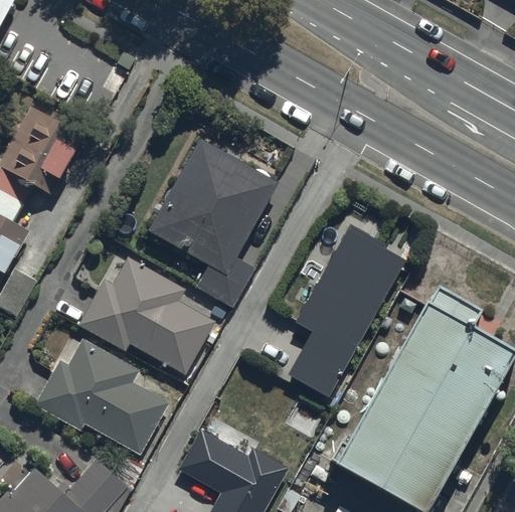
[(0,286),(30,232),(12,222),(33,186),(49,195),(83,136),(31,106),(0,160),(0,286)]
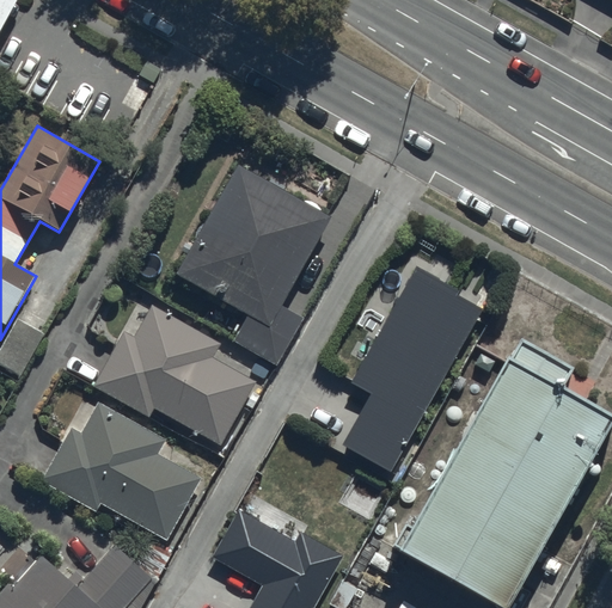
[(237,165),(177,276),(246,314),(236,333),(277,357),(301,315),(285,305),(332,219),(237,165)]
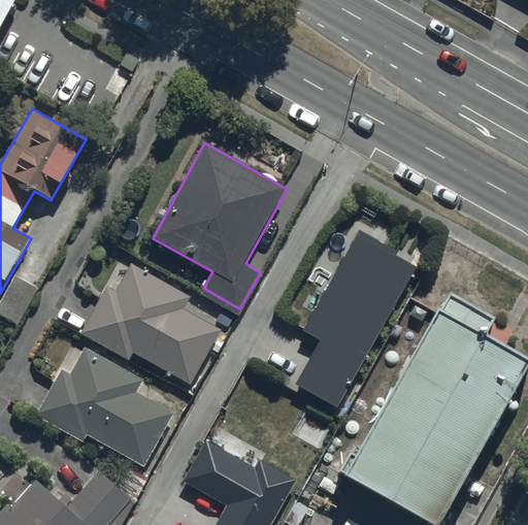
[(397,252),(357,232),(303,330),(319,339),(294,384),(337,407),(416,266),(395,255),(397,252)]
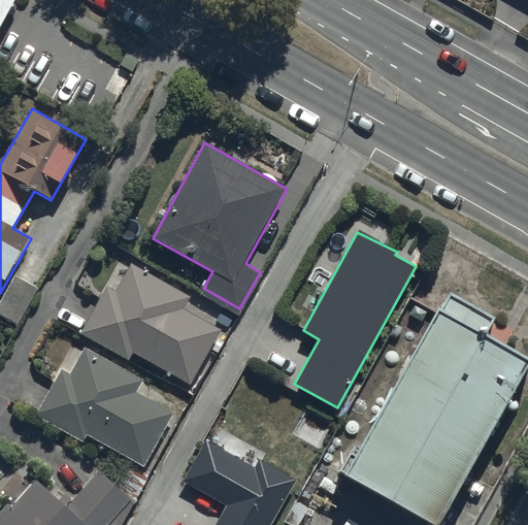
[(180,308),(189,295),(120,259),(80,331),(129,357),(132,352),(192,384),(221,330),(180,308)]
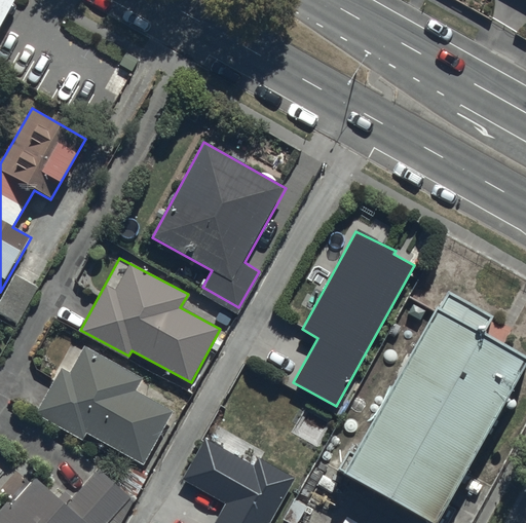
[(15,288),(8,283),(0,298),(0,312),(17,323),(37,286),(21,277),(15,288)]
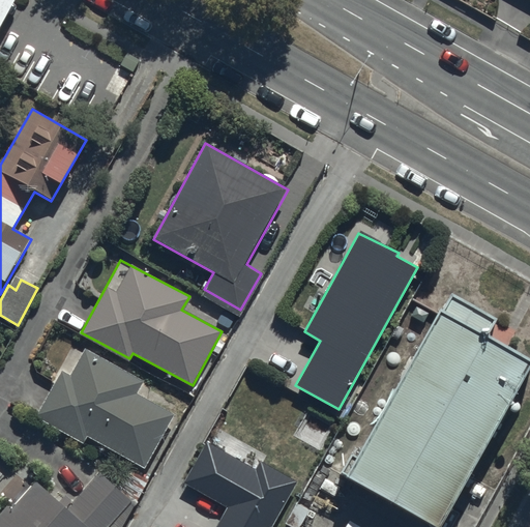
[(444,526),(529,367),(529,362),(432,311),(340,484),(422,526),(444,526)]
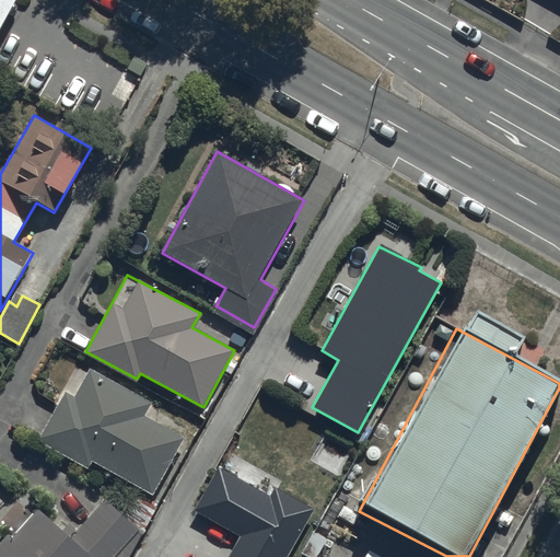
[(183,437),(143,415),(150,402),(90,368),(89,370),(77,362),(59,391),(63,393),(36,440),(86,468),(92,459),(151,492),(183,437)]
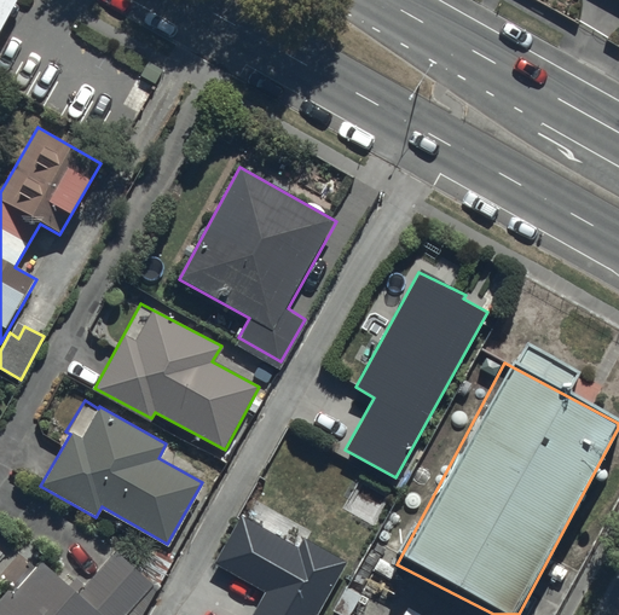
[(318,614),(317,614),(347,563),(282,526),(276,535),(239,515),(213,562),(264,591),(249,614),(318,614)]
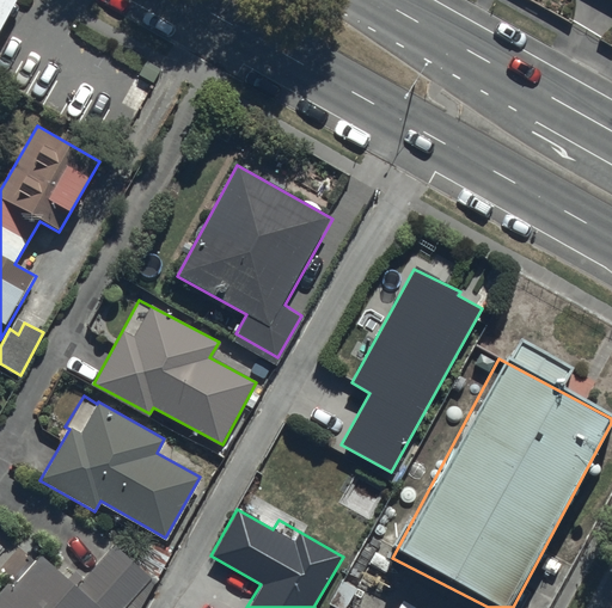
[(74,585),(41,554),(0,596),(0,607),(122,607),(152,575),(114,541),(74,585)]
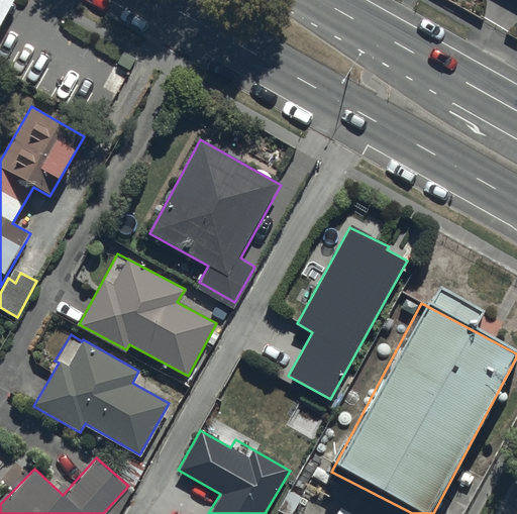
All buildings are outlined.
